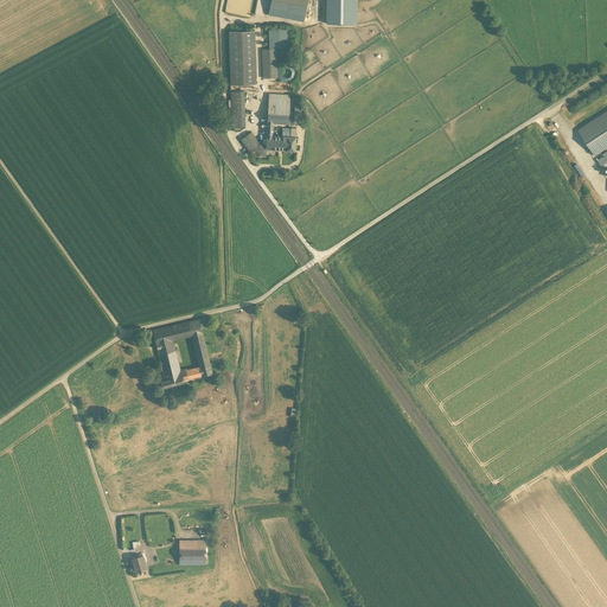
[(306,0),(270,0),(268,16),(302,21),(306,0)]
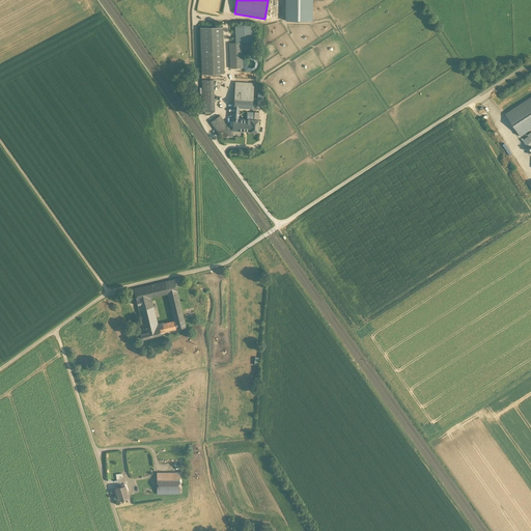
[(311,0),(284,0),(284,18),(312,18),(311,0)]
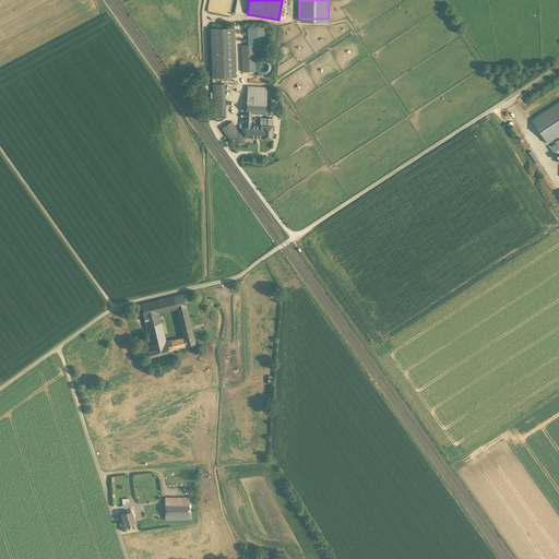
[(265,26),(247,26),(248,45),(254,45),(266,44),(265,26)]
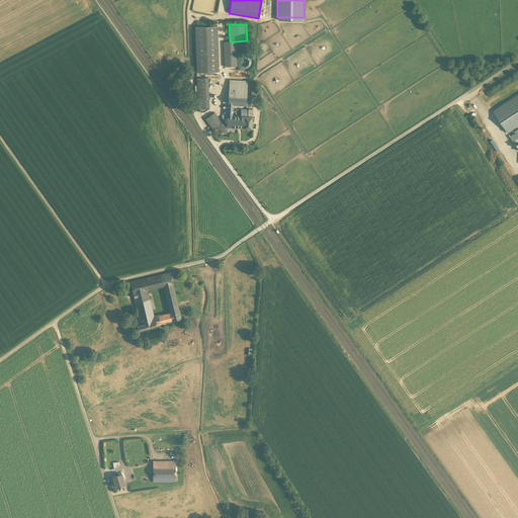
[(195,26),(196,72),(219,72),(217,26),(195,26)]
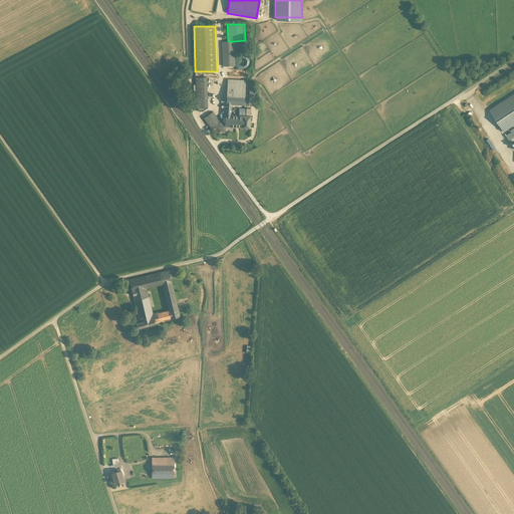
[(228,41),(222,41),(223,66),(235,65),(234,41),(228,41)]
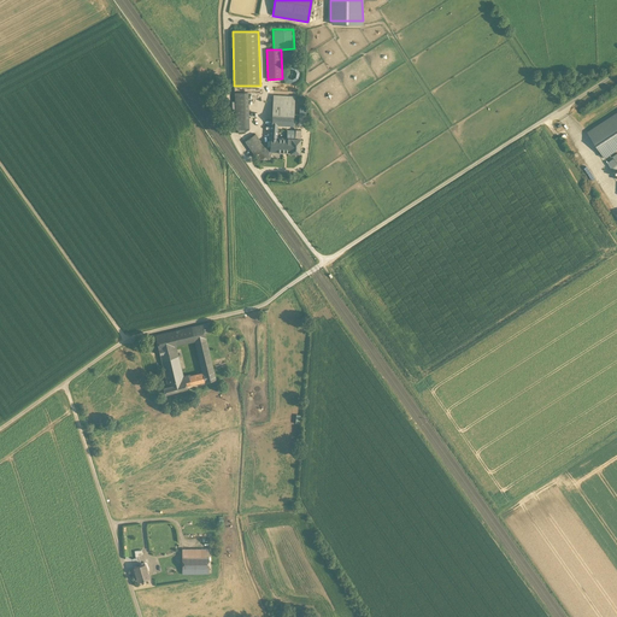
[(299,80),(299,70),(289,71),(291,75),(287,75),(287,82),(294,82),(294,80),(299,80)]
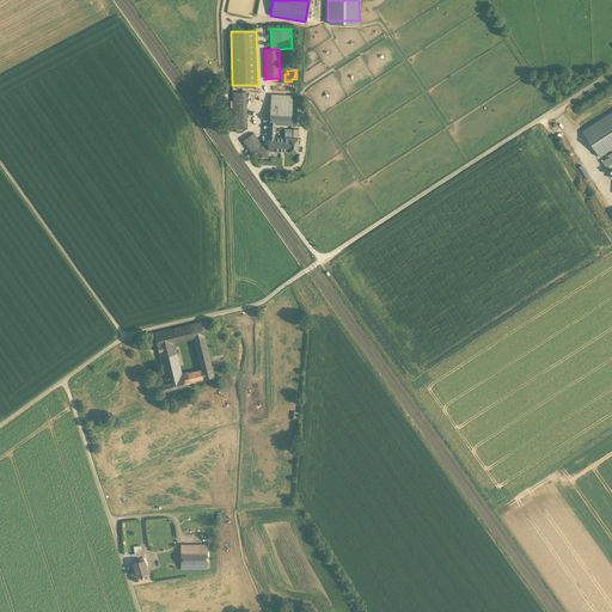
[(233,92),(233,120),(246,118),(245,92),(233,92)]
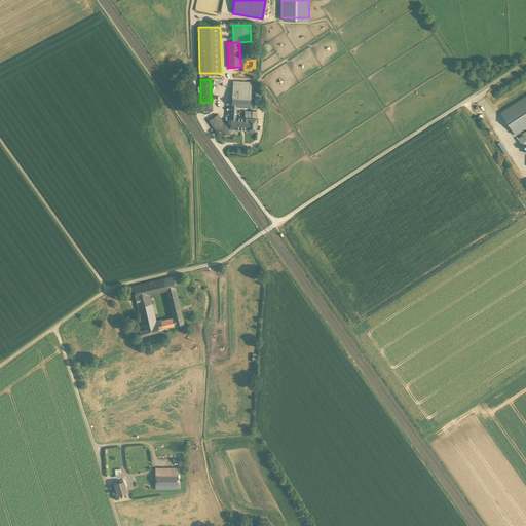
[(232,97),(251,98),(252,82),(233,81),(232,97)]
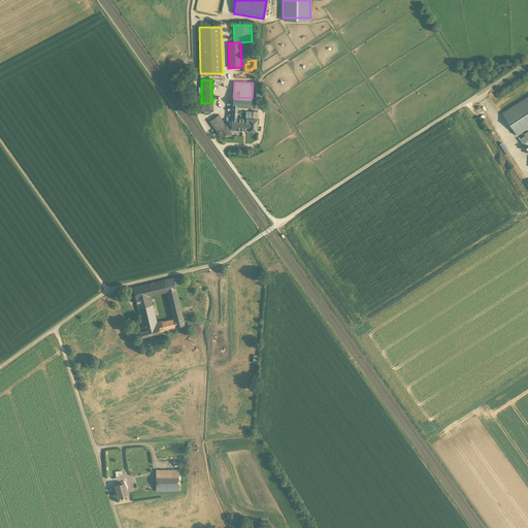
[(527,96),(502,112),(517,135),(527,128),(527,96)]
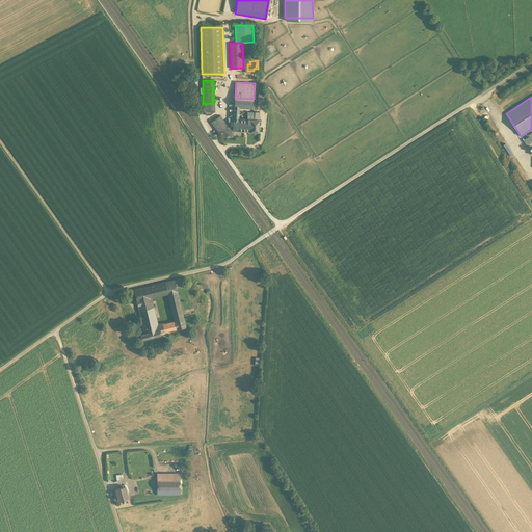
[(254,99),(235,98),(234,107),(239,108),(253,109),(254,99)]
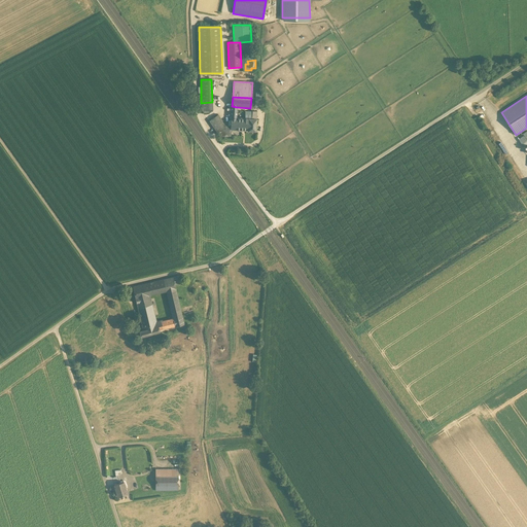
[(212,111),(212,102),(201,103),(202,110),(204,113),(212,111)]
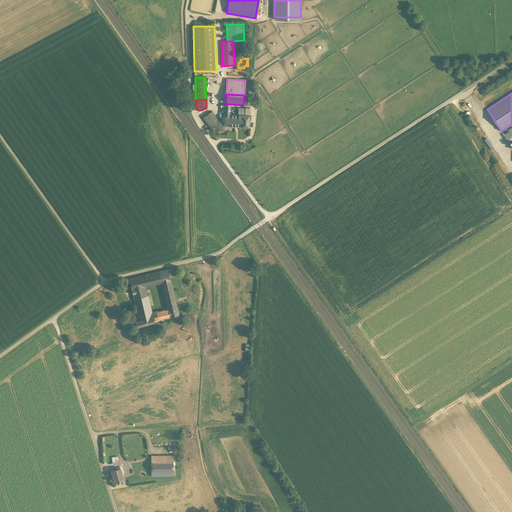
[(227,126),(241,127),(241,115),(237,115),(230,114),(230,107),(225,107),(224,122),(224,126),(227,126)]
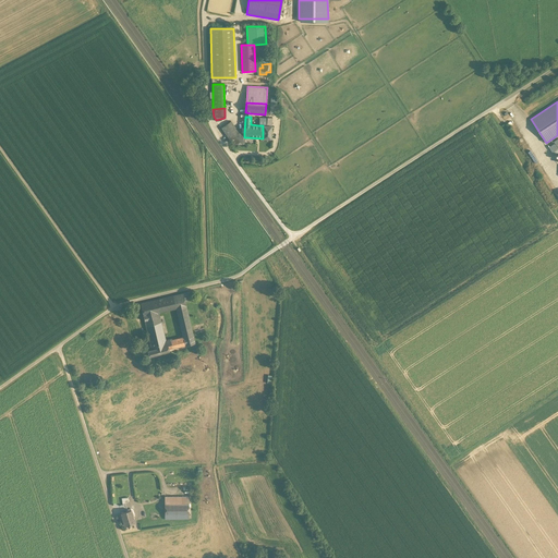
[(227,124),(242,144),(244,144),(244,137),(244,133),(240,133),(231,121),(227,124)]
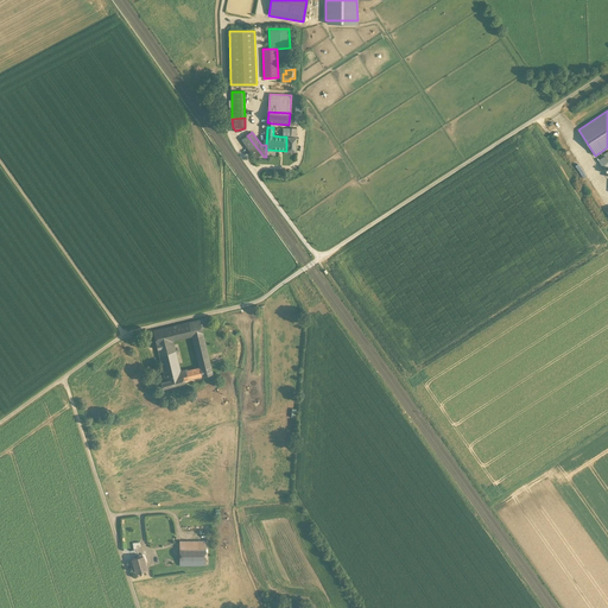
[(264,157),(247,135),(241,139),(254,157),(264,157)]
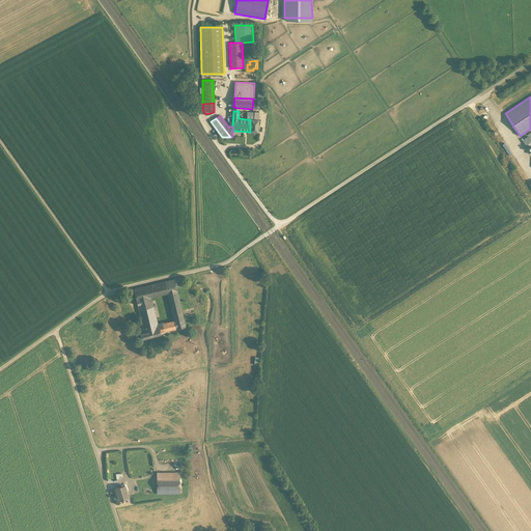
[(253,119),(250,119),(250,132),(258,132),(258,119),(253,119)]
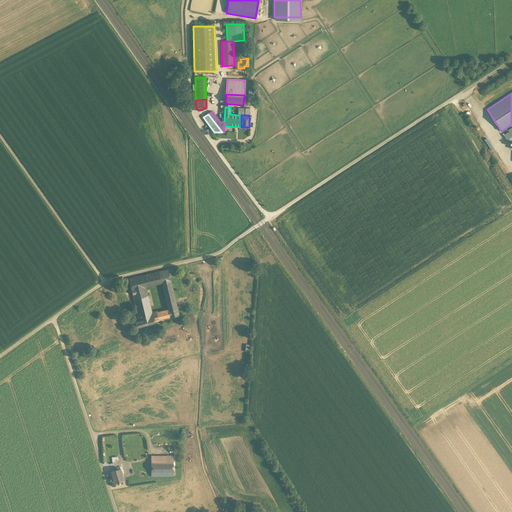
[(162,283),(171,281),(170,277),(176,275),(174,267),(168,269),(129,278),(132,290),(146,287),(162,283)]
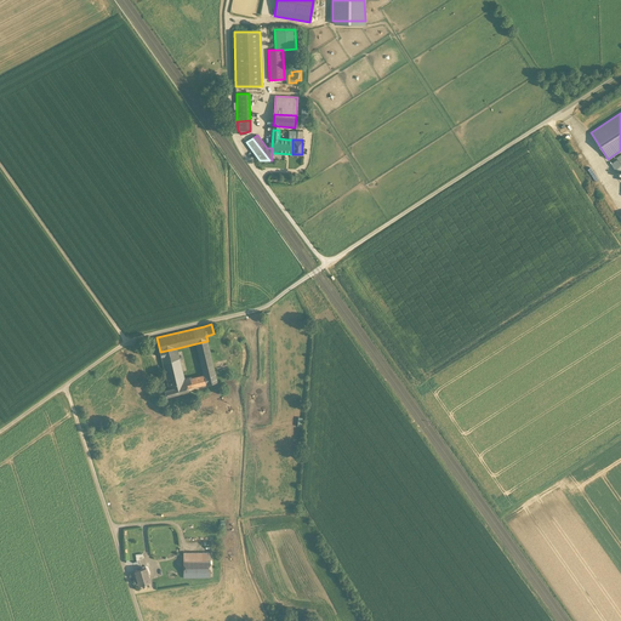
[(209,346),(198,348),(204,375),(189,379),(192,388),(217,382),(209,346)]
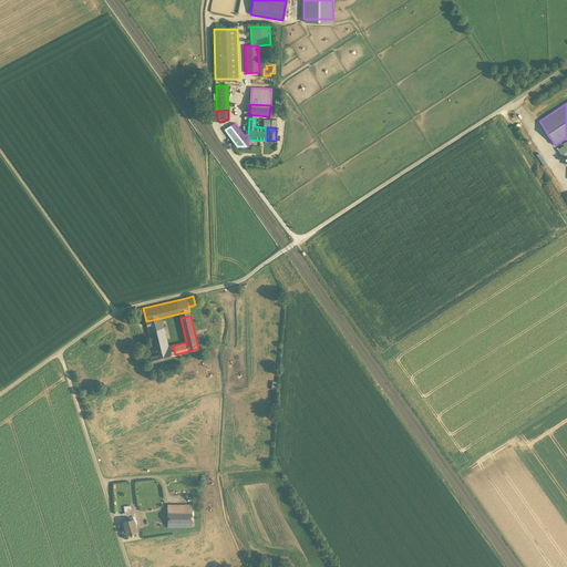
[(163,322),(147,326),(154,351),(168,347),(164,328),(166,327),(166,323),(163,323),(163,322)]
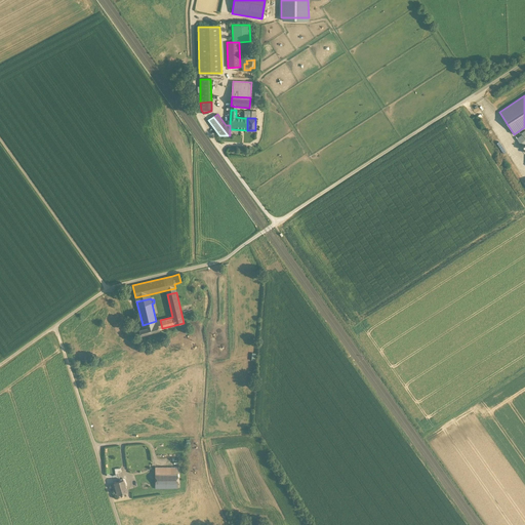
[(160,329),(162,328),(160,320),(156,321),(143,325),(144,328),(139,329),(140,335),(160,330),(160,329)]
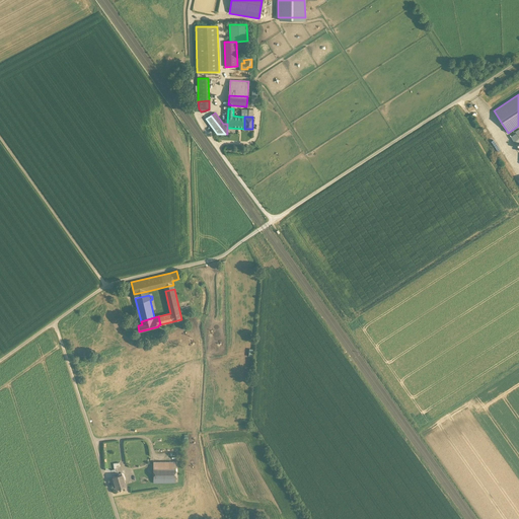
[(175,468),(153,468),(153,478),(175,478),(175,468)]
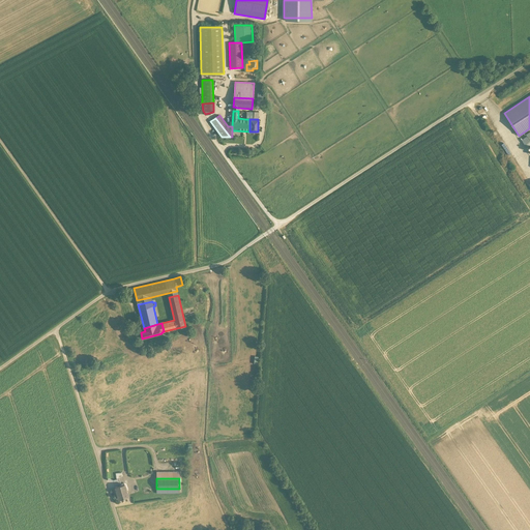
[(115,487),(119,499),(128,496),(126,491),(124,483),(121,484),(115,487)]
